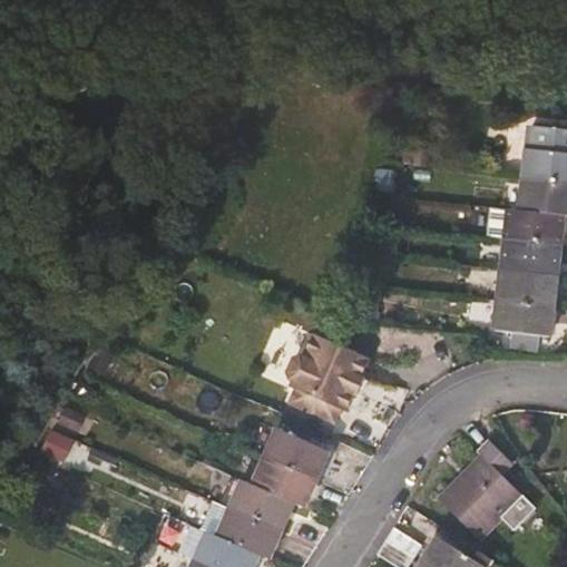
[(566,184),(566,153),(526,148),(521,178),(566,184)]
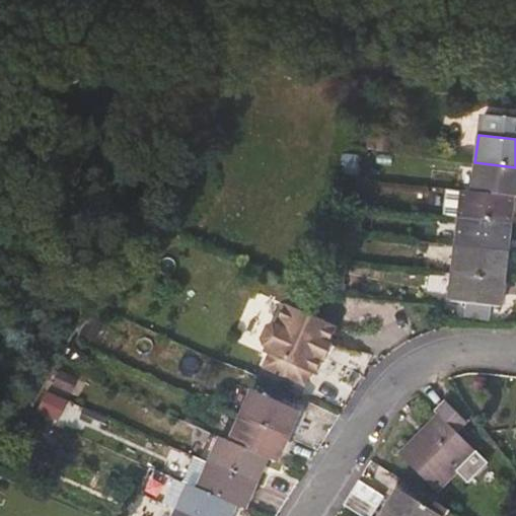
[(515,195),(515,167),(474,162),(471,190),(512,195),(515,195)]
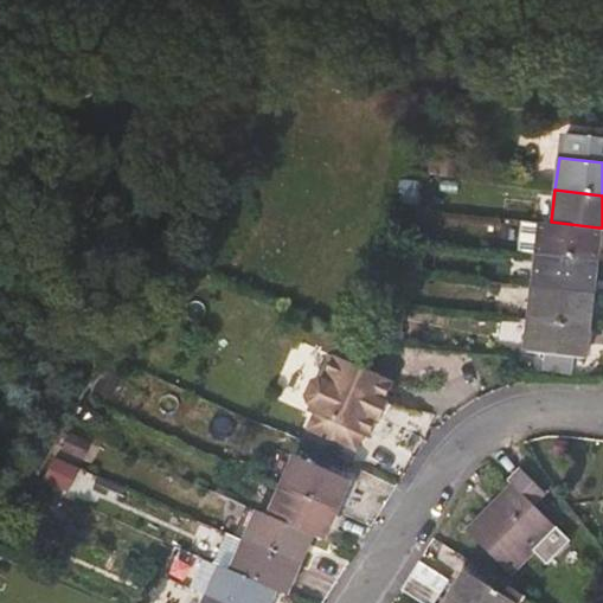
[(595,261),(598,228),(551,222),(538,220),(534,254),(595,261)]
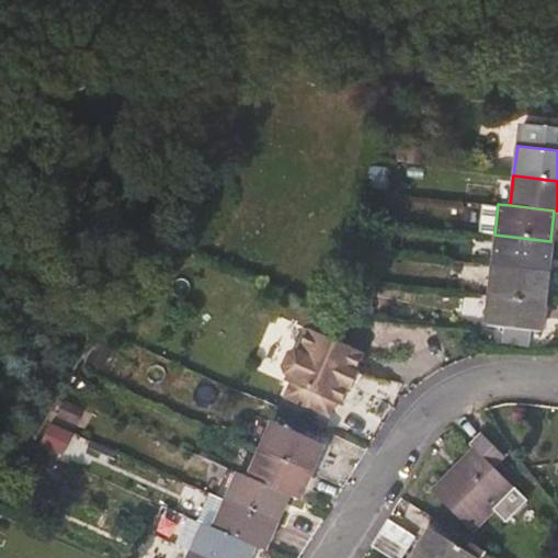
[(546,270),(550,241),(494,235),(491,263),(546,270)]
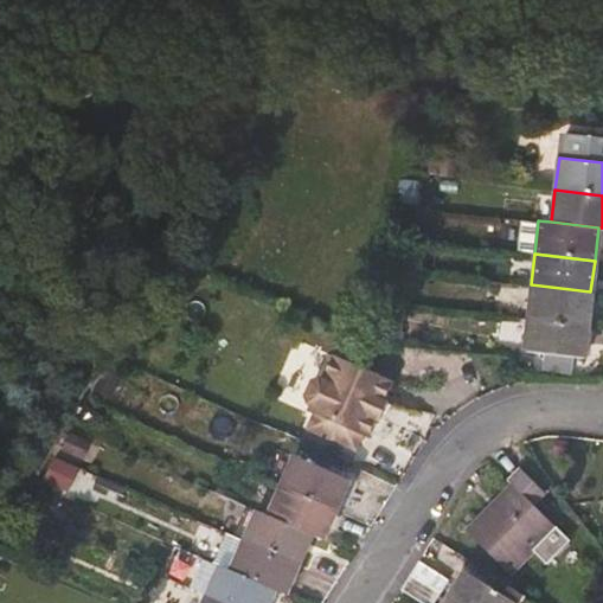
[(587,324),(590,292),(531,284),(527,316),(587,324)]
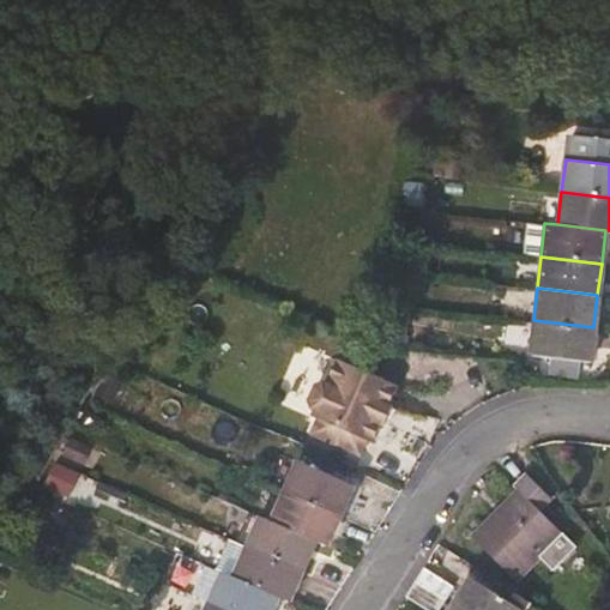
[(589,360),(593,327),(533,320),(529,352),(589,360)]
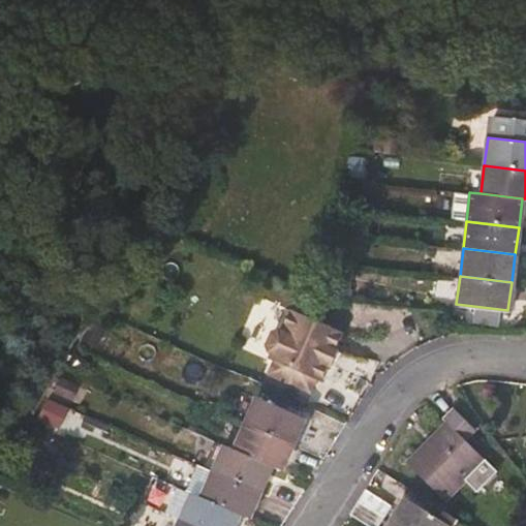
[(268,351),(320,377),(344,329),(291,303),(268,351)]
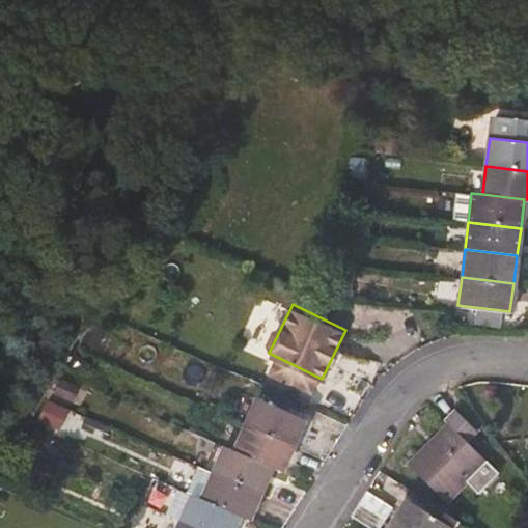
[(281,472),(304,419),(256,398),(232,450),(272,468),(281,472)]
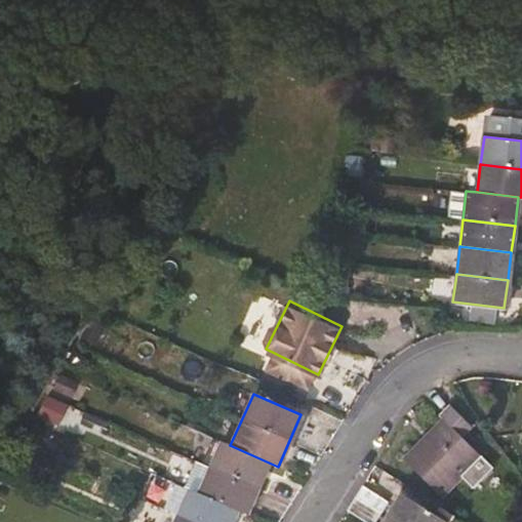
[(438,414),(442,418),(403,456),(441,494),(479,455),(459,435),(470,425),(449,404),(438,414)]
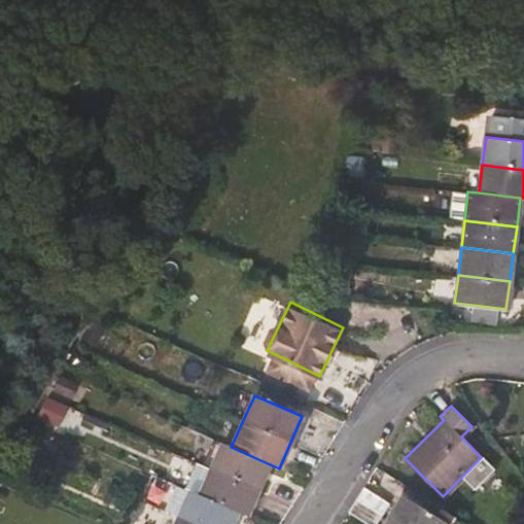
[(258,490),(270,464),(231,447),(221,443),(209,469),(258,490)]
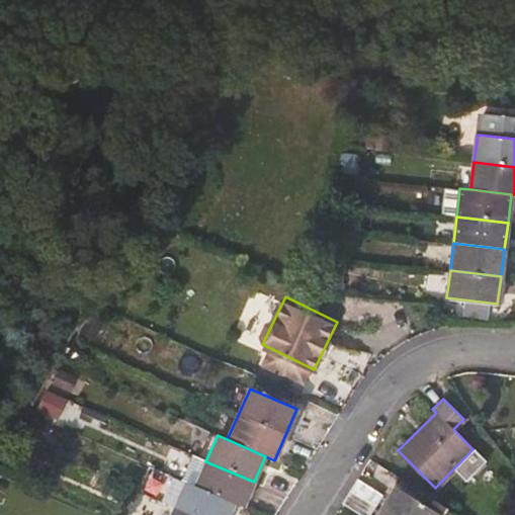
[(254,482),(205,461),(194,485),(234,502),(244,506),(254,482)]
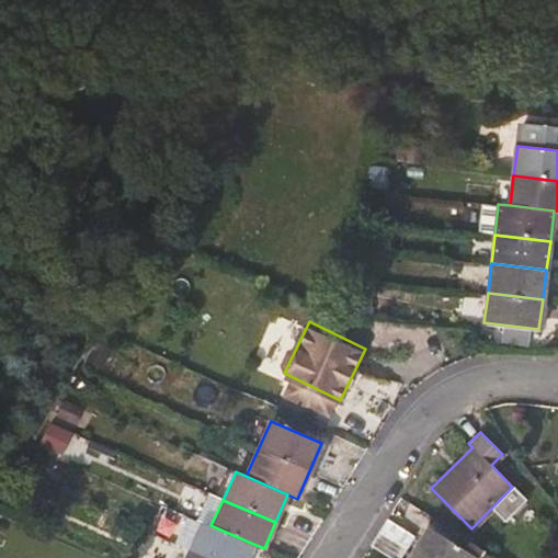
[(405,547),(412,535),(386,517),(378,530),(405,547)]
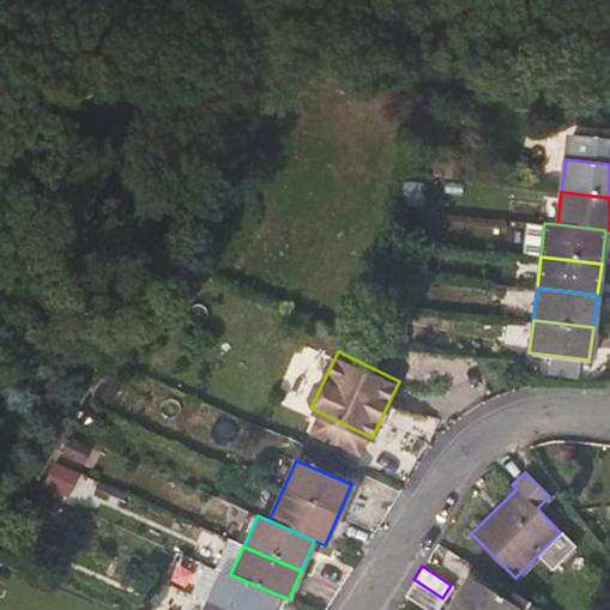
[(224,609),(270,609),(277,595),(230,574),(221,571),(206,602),(224,609)]
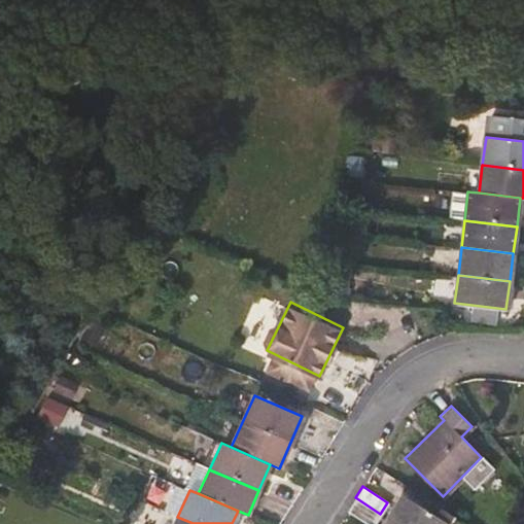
[(396,523),(446,523),(447,523),(403,495),(388,519),(396,523)]
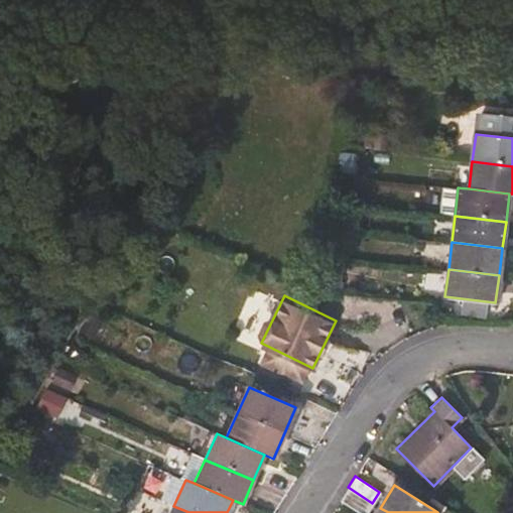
[(362,512),(366,512),(372,503),(348,487),(340,499),(362,512)]
